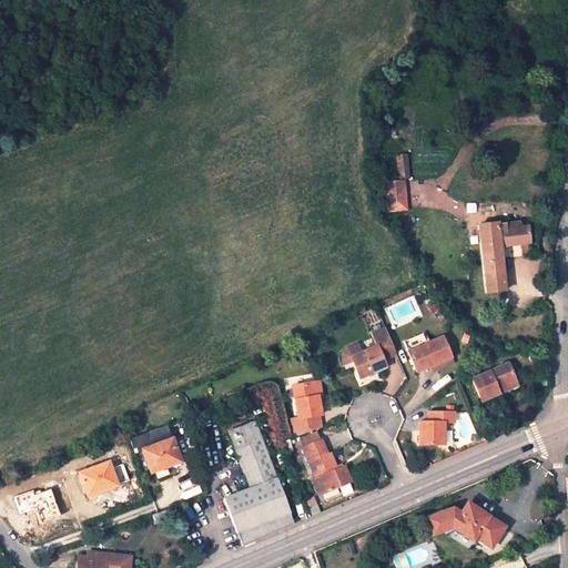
[(402,156),(402,180),(414,179),(413,156),(402,156)]
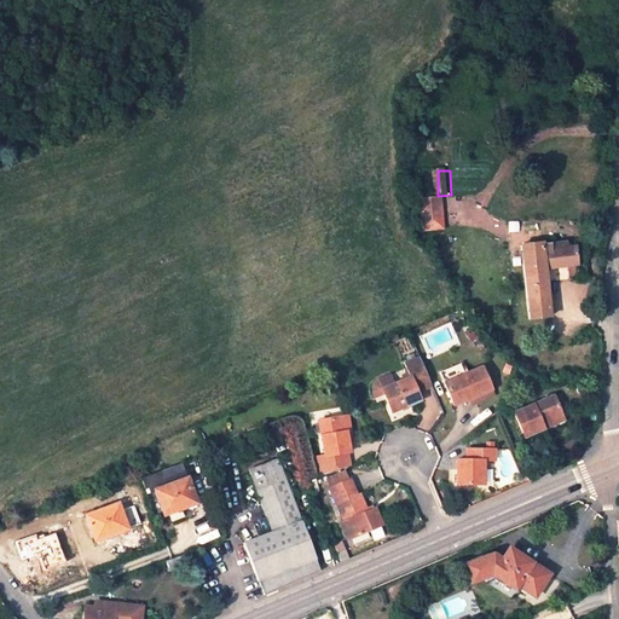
[(427,198),(428,230),(446,230),(445,197),(427,198)]
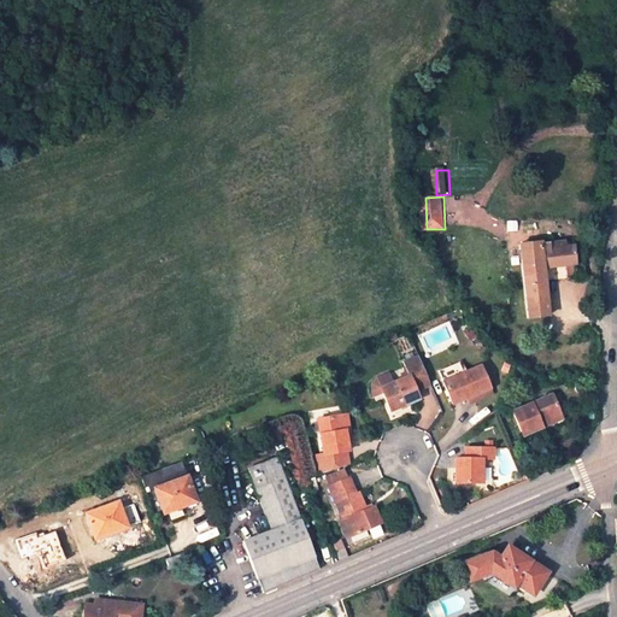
[(542,268),(576,266),(575,264),(574,247),(565,247),(564,244),(540,245),(521,246),(529,317),(547,315),(546,301),(542,268)]
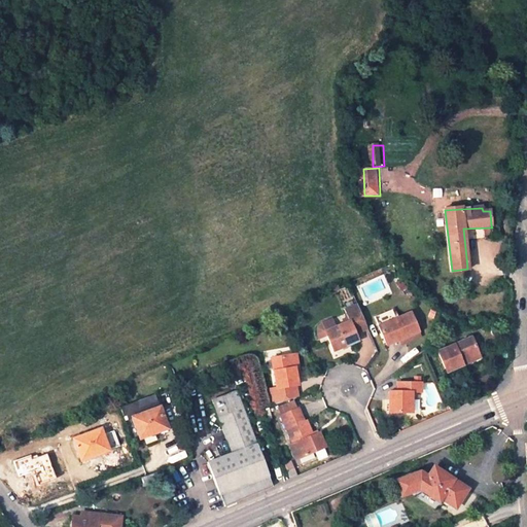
[(344,310),(348,320),(354,335),(367,328),(356,304),(344,310)]
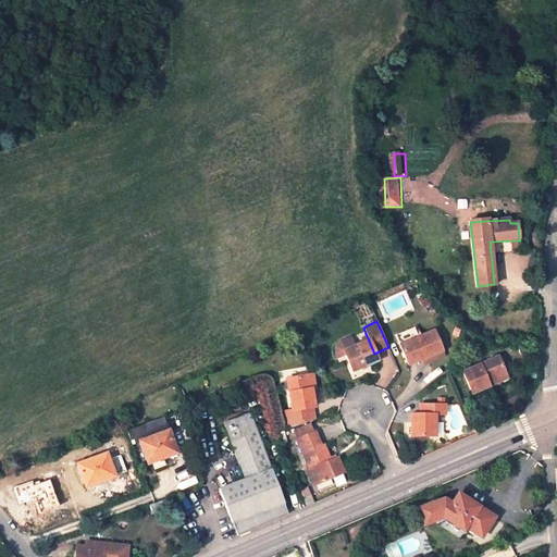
[(399,344),(407,360),(418,356),(419,360),(442,349),(432,330),(417,336),(412,326),(395,334),(399,344)]
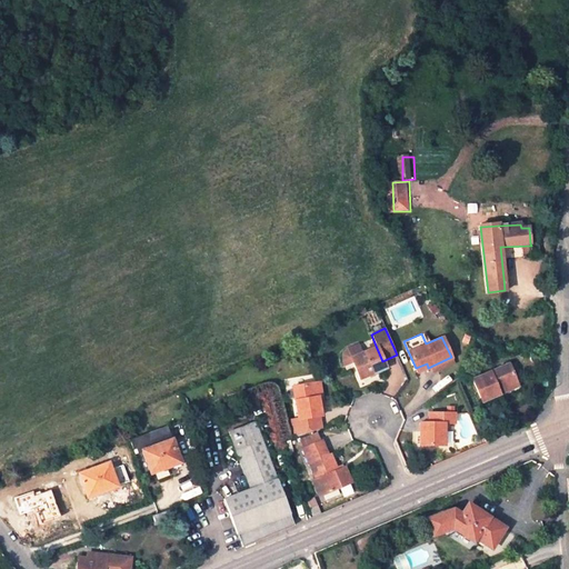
[(376,346),(351,357),(360,379),(386,368),(382,361),(376,346)]
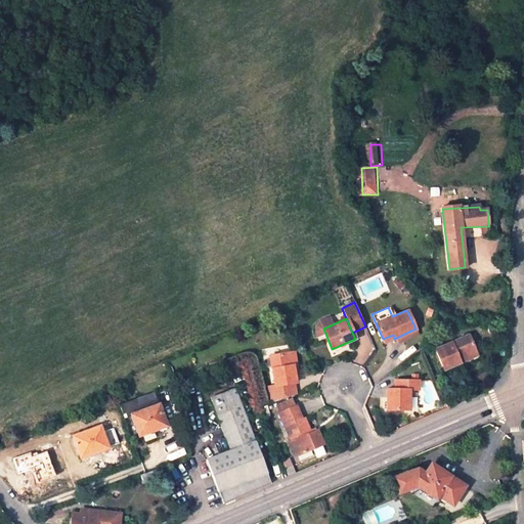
[(385,343),(394,339),(393,335),(383,339),(385,343)]
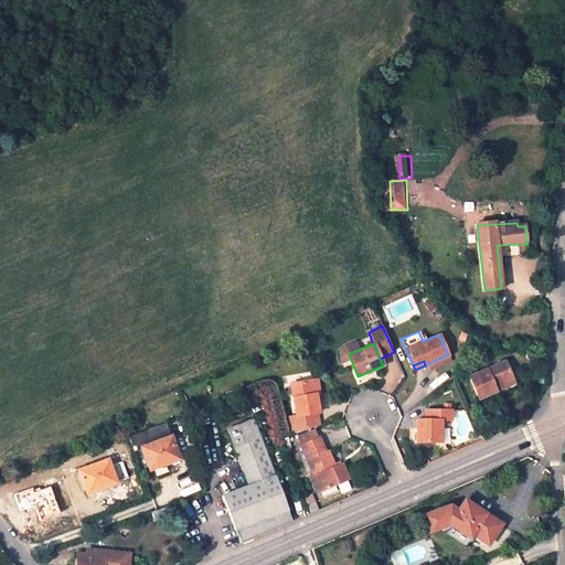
[(480,398),(497,392),(493,386),(512,379),(503,361),(470,376),(480,398)]
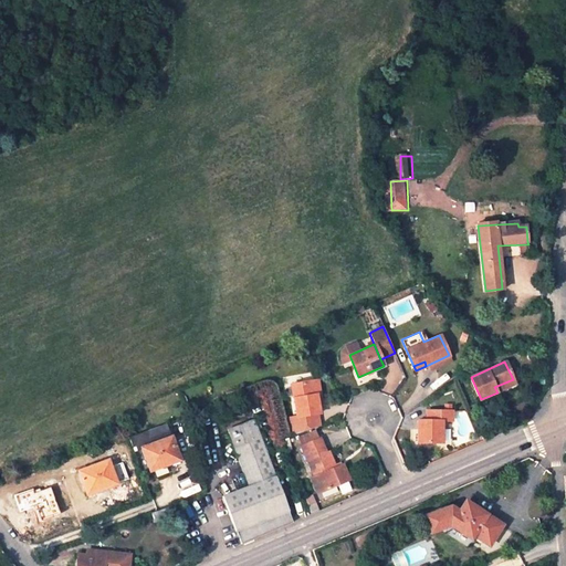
[(515,384),(513,379),(494,387),(498,392),(515,384)]
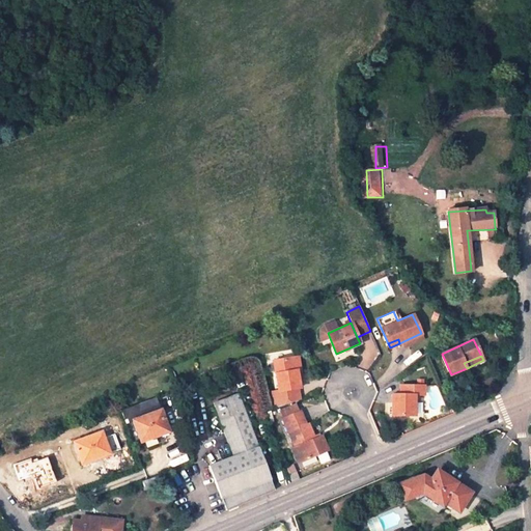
[(286,390),(297,389),(294,369),(292,359),(272,362),(276,392),(286,390)]
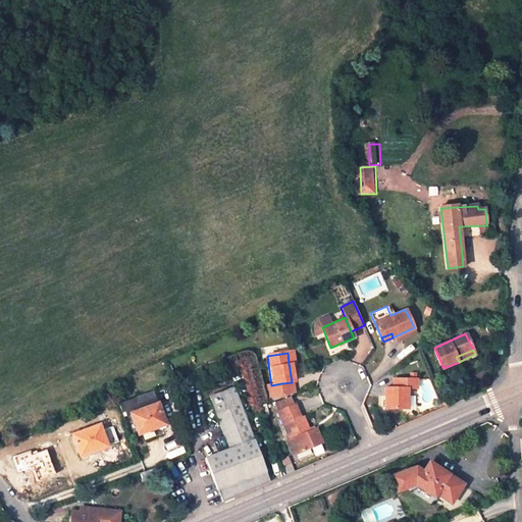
[(409,377),(395,378),(395,387),(385,388),(386,409),(408,408),(408,387),(416,386),(416,377),(409,377)]
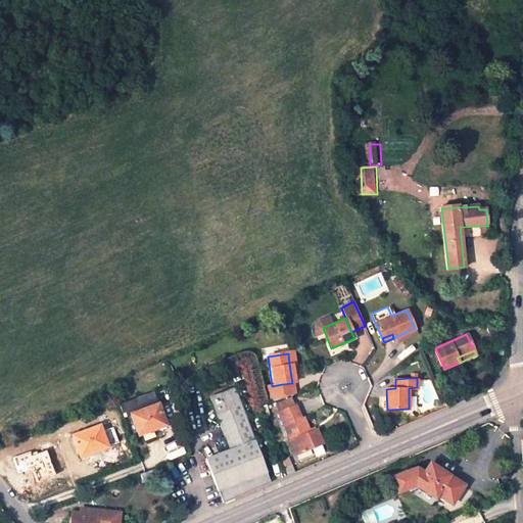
[(282,384),(284,397),(293,394),(292,383),(282,384)]
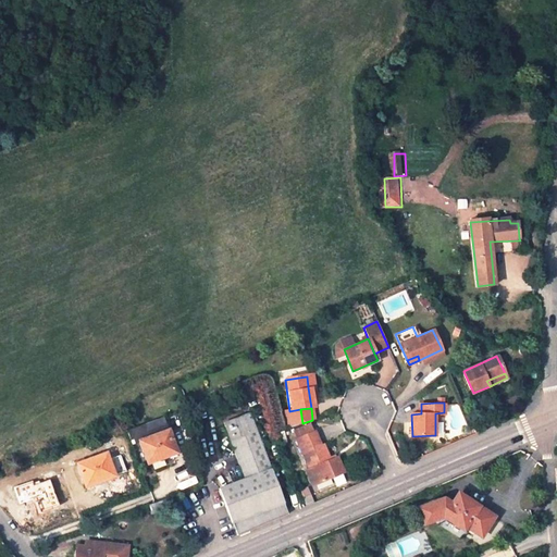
[(289,411),(283,412),(285,429),(302,423),(300,409),(289,411)]
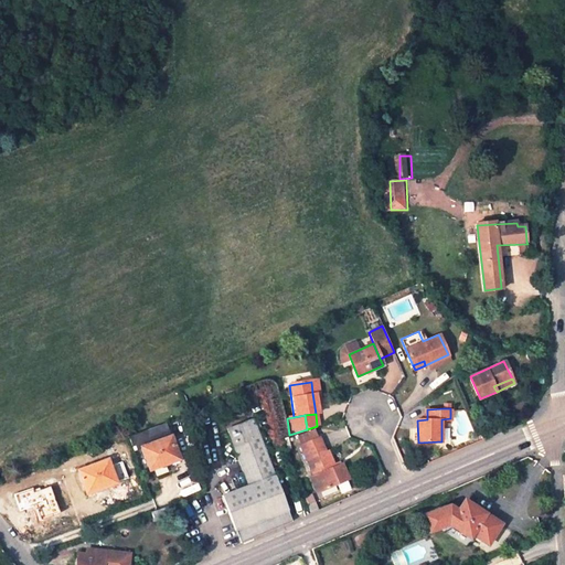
[(242,540),(294,519),(255,420),(230,430),(252,486),(224,496),(242,540)]
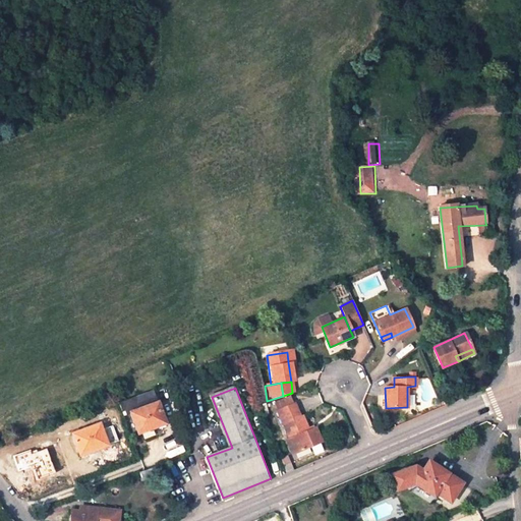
[(136,397),(140,408),(158,402),(154,390),(136,397)]
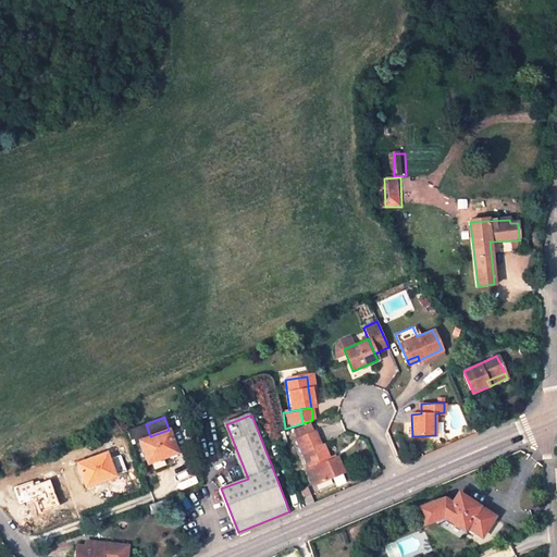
[(295,426),(299,437),(317,430),(312,420),(295,426)]
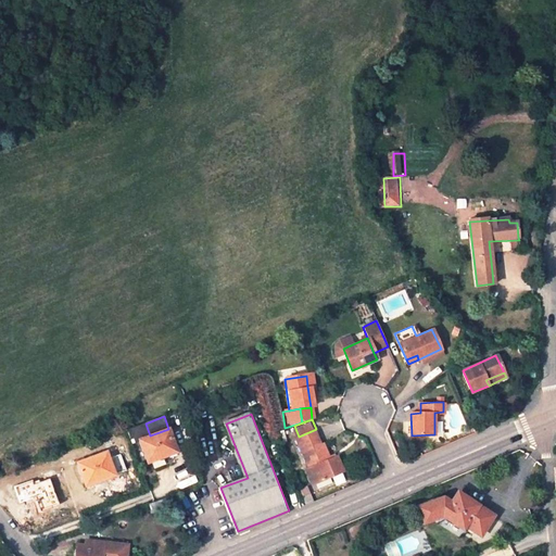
[(168,429),(150,436),(140,440),(149,463),(178,451),(168,429)]
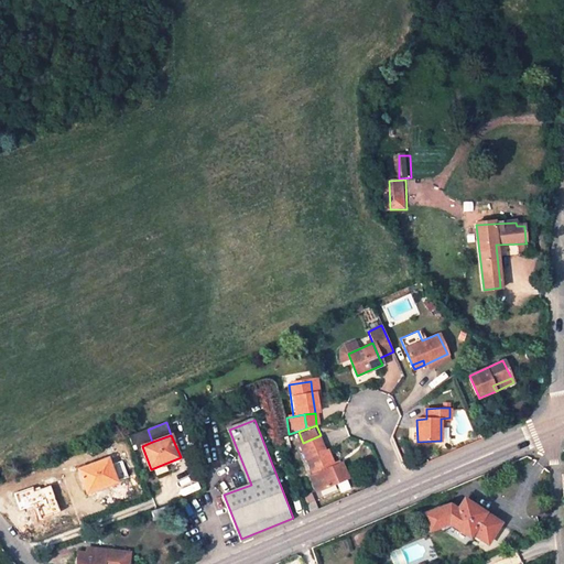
[(334,467),(338,465),(332,448),(327,451),(321,435),(303,443),(315,473),(312,475),(318,491),(339,481),(334,467)]
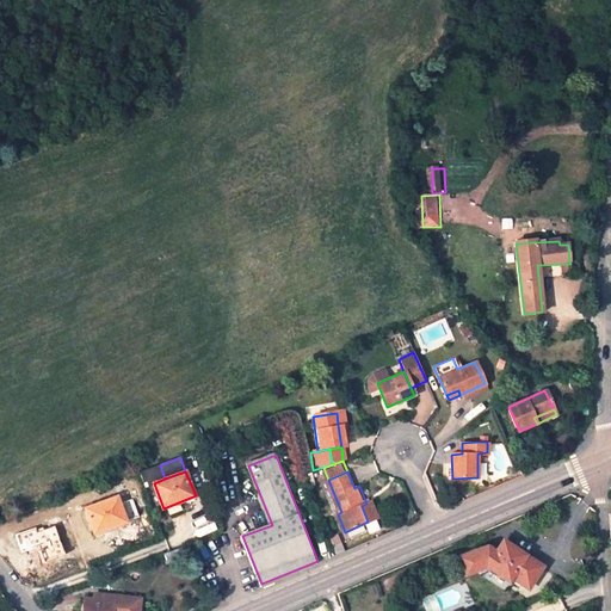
[(127,523),(117,497),(85,508),(94,535),(127,523)]
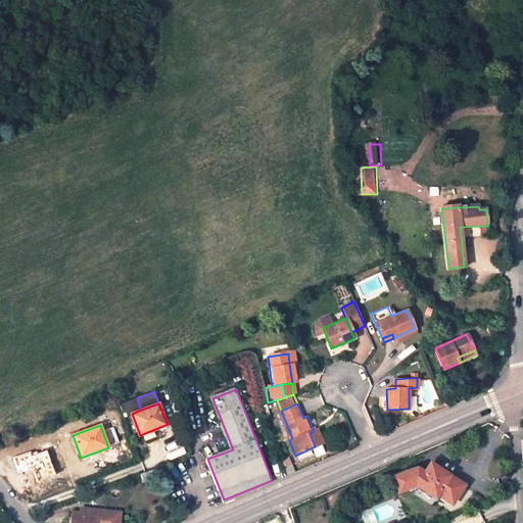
[(318,429),(314,431),(310,433),(315,446),(324,443),(318,429)]
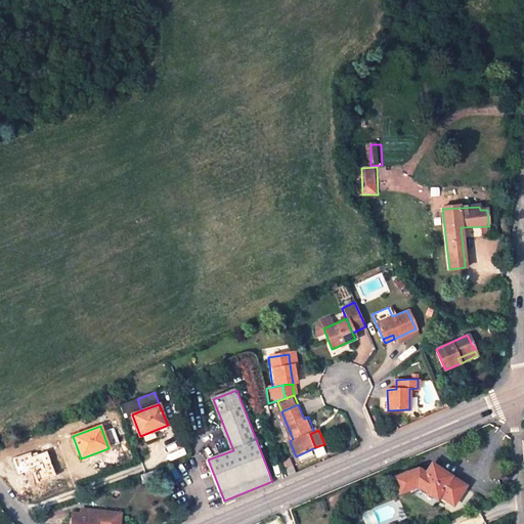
[(18,474),(33,469),(38,482),(56,475),(47,452),(33,457),(31,452),(13,459),(18,474)]
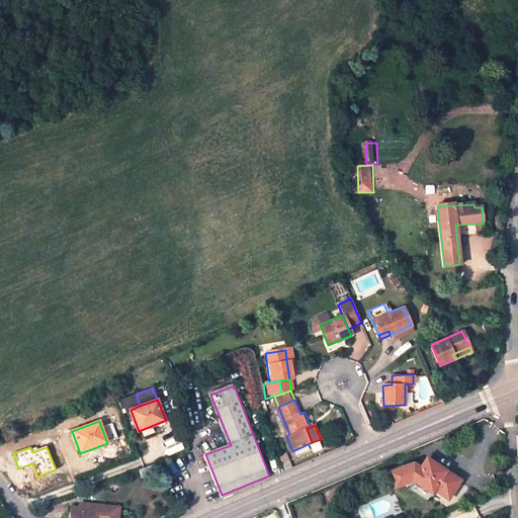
[(412,480),(430,492),(432,489),(446,498),(457,480),(426,459),(420,467),(412,480)]
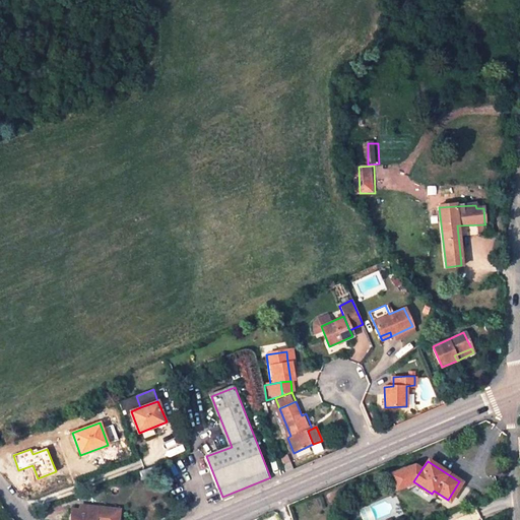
[(413,464),(389,474),(395,489),(413,481),(421,469),(413,464)]
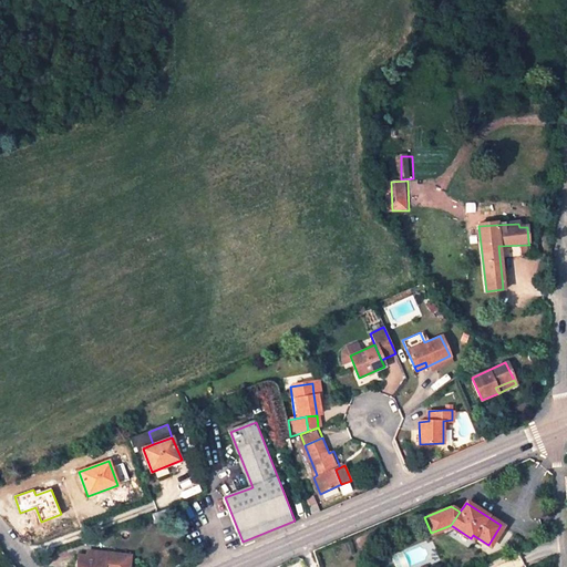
[(127,566),(130,554),(96,550),(95,553),(89,553),(86,566),(127,566)]
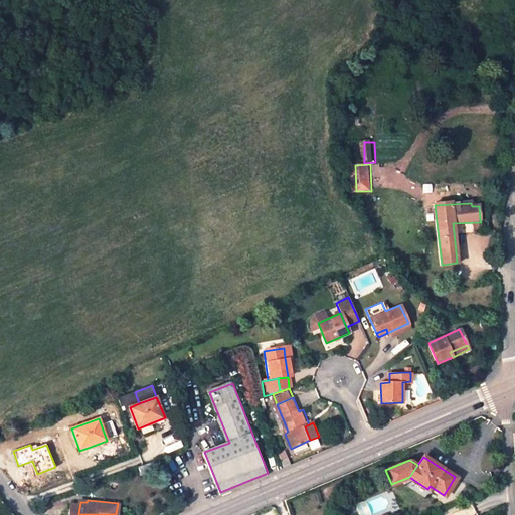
[(78,514),(80,502),(72,501),(70,514),(78,514)]
